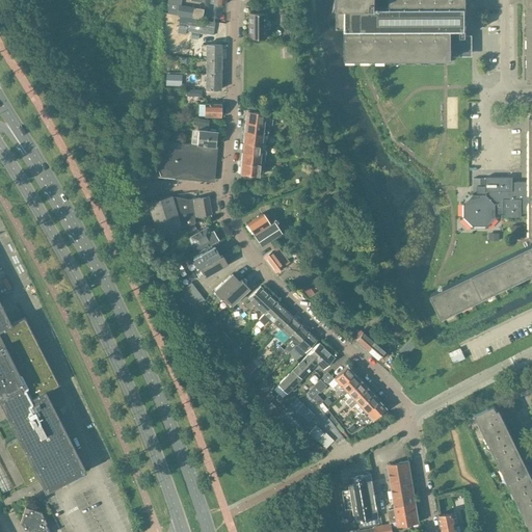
[(194,8),(184,6),(181,5),(181,0),(167,0),(167,1),(166,4),(168,5),(167,15),(177,15),(182,16),(202,20),(203,9),(202,9),(194,7),(194,8)]
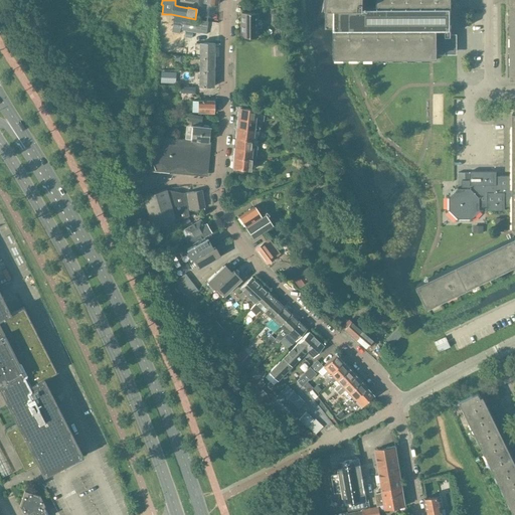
[(452,7),(451,0),(325,0),(325,29),(334,29),(334,56),(335,56),(335,60),(437,59),(437,56),(438,56),(438,52),(454,52),(454,34),(452,34),(452,28),(451,28),(451,7),(452,7)]
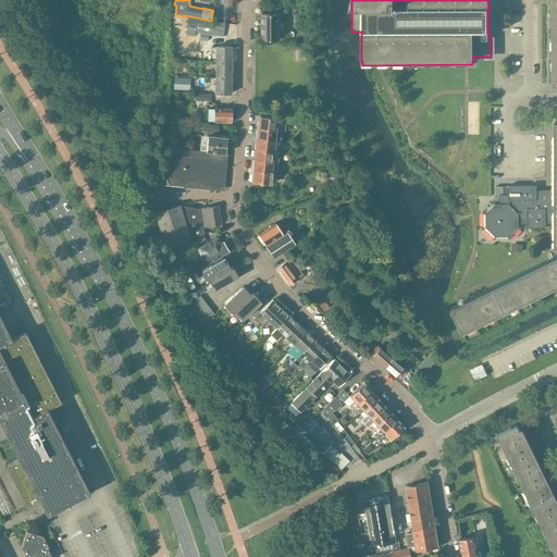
[(260,40),(277,40),(277,14),(260,14),(260,40)]
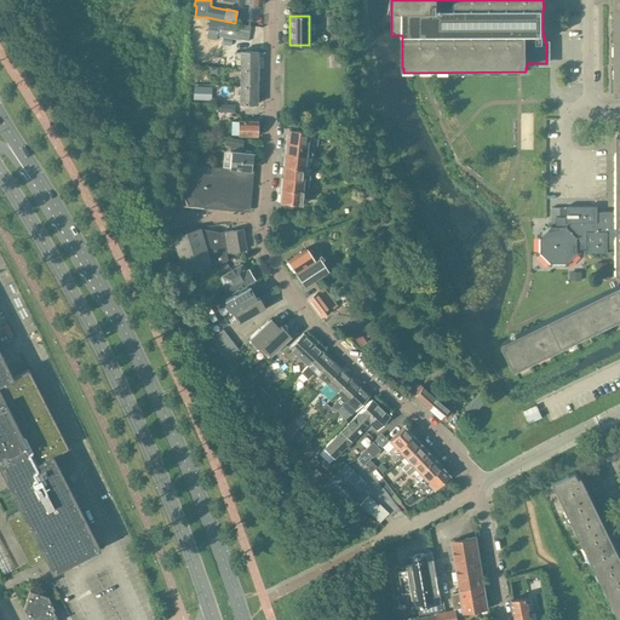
[(219,21),(217,36),(247,41),(250,27),(219,21)]
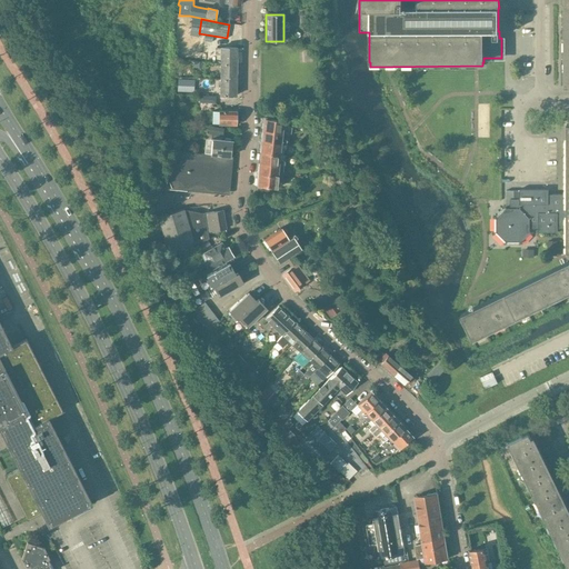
[(211,51),(211,43),(192,41),(191,49),(211,51)]
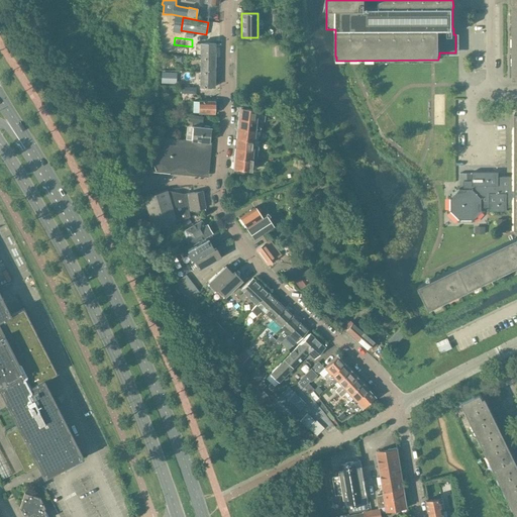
[(216,43),(201,43),(201,52),(201,58),(215,58),(216,43)]
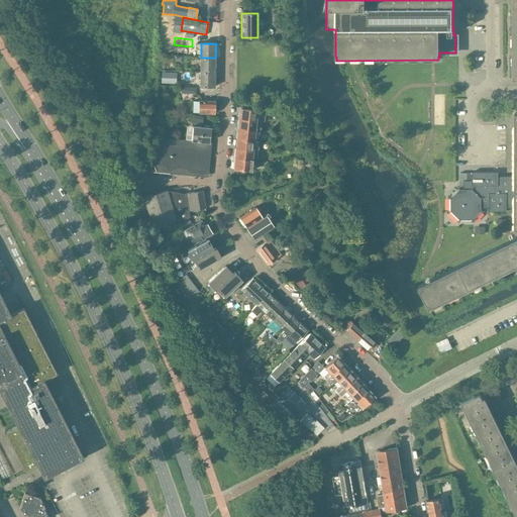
[(171,55),(190,57),(191,52),(188,52),(188,49),(171,48),(171,55)]
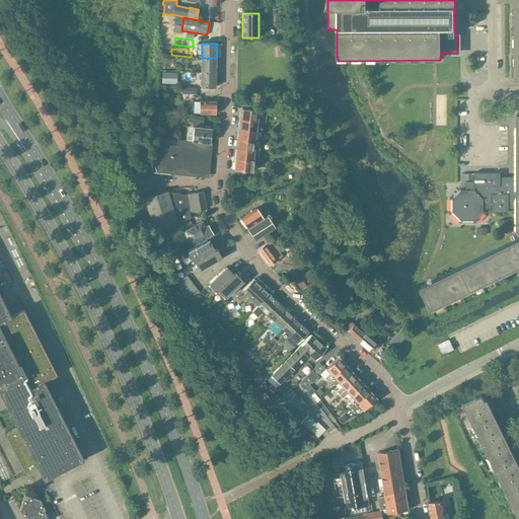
[(216,58),(202,58),(202,62),(201,72),(216,72),(216,58)]
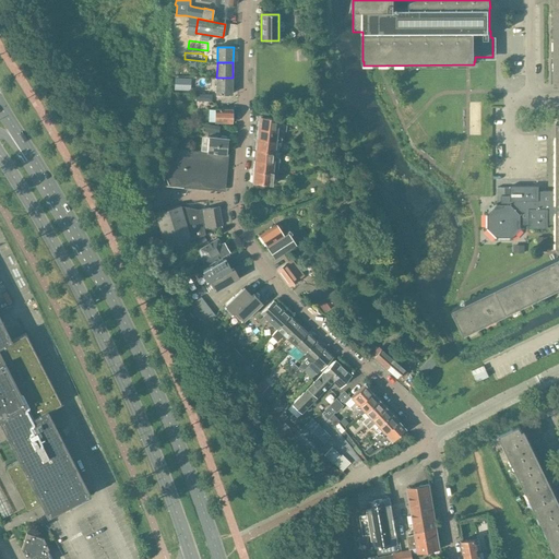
[(233,78),(216,78),(216,93),(223,94),(233,94),(233,78)]
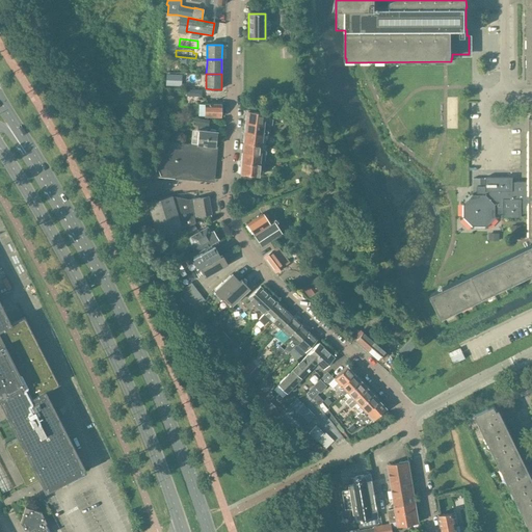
[(167,75),(166,85),(180,85),(181,76),(167,75)]
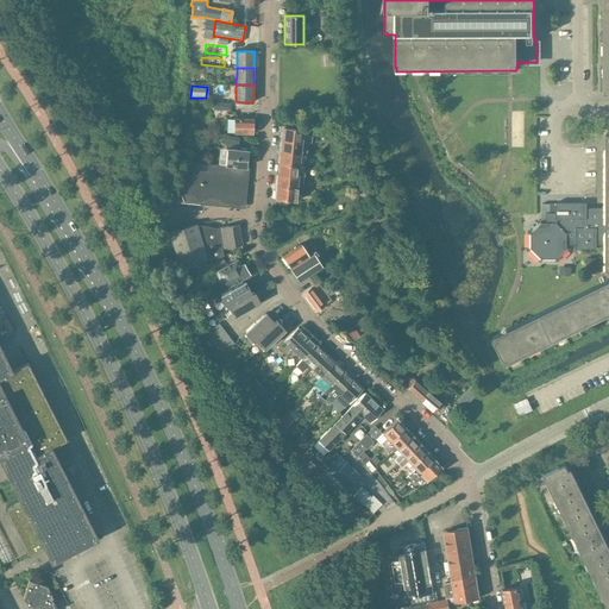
[(252,135),(252,119),(236,119),(236,120),(228,119),(227,133),(234,133),(252,135)]
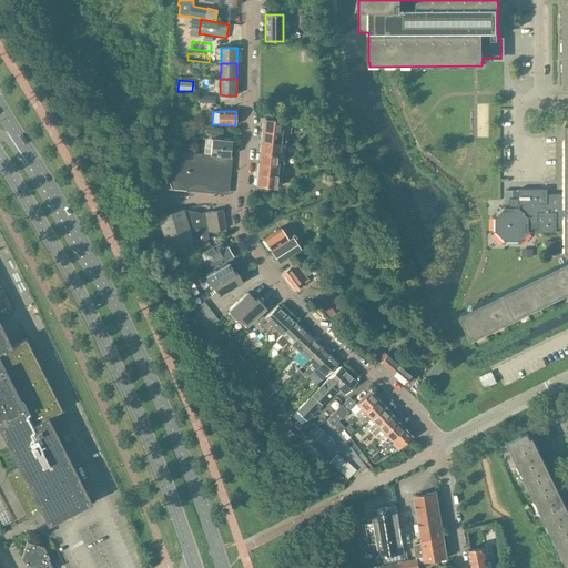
[(326,113),(317,115),(320,128),(328,125),(326,113)]
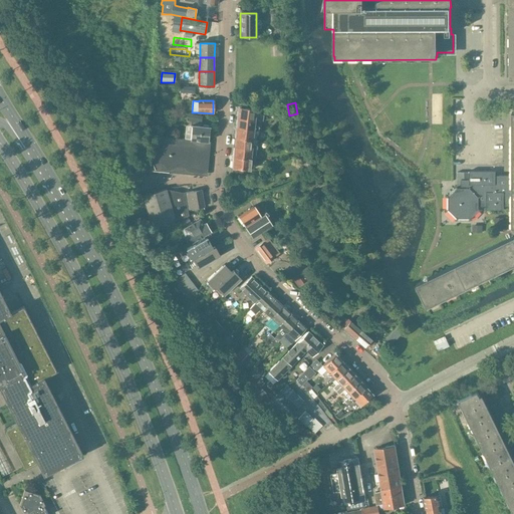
[(258,109),(238,107),(237,112),(236,112),(236,116),(237,117),(253,119),(254,114),(258,114),(258,109)]
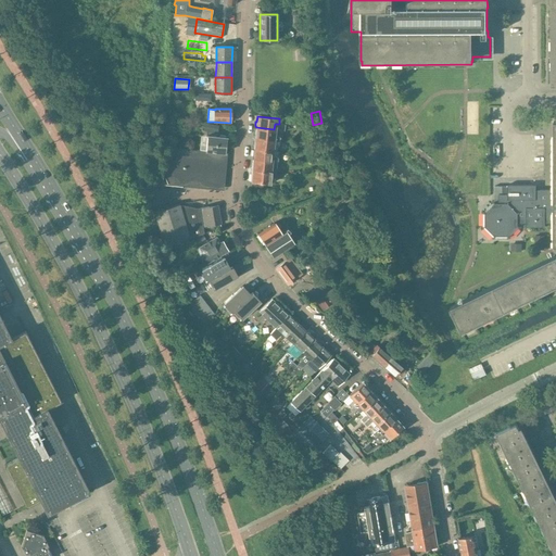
[(555,286),(555,121),(554,121),(554,190),(535,190),(535,186),(507,186),(507,187),(507,193),(507,194),(498,194),(498,203),(495,203),(494,202),(493,202),(494,204),(485,213),(483,212),(483,213),(484,214),(484,226),(483,227),(483,228),(485,227),(494,236),(493,238),(494,238),(495,236),(507,236),(508,238),(509,238),(508,236),(517,227),(518,228),(519,227),(517,226),(517,224),(526,224),(526,227),(545,227),(545,223),(554,223),(554,249),(555,253),(555,255),(451,307),(462,331),(555,286)]
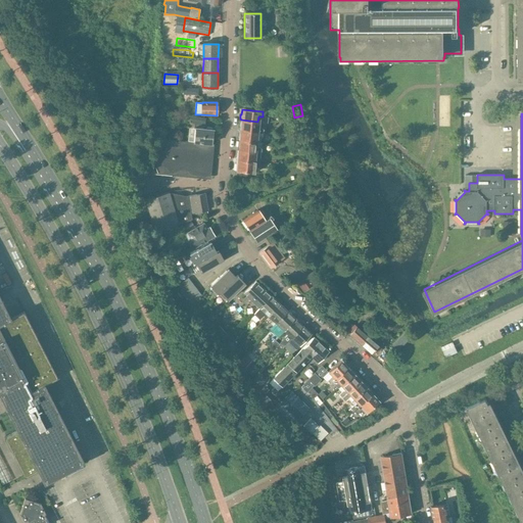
[(497,113),(488,113),(488,123),(497,123),(497,113)]
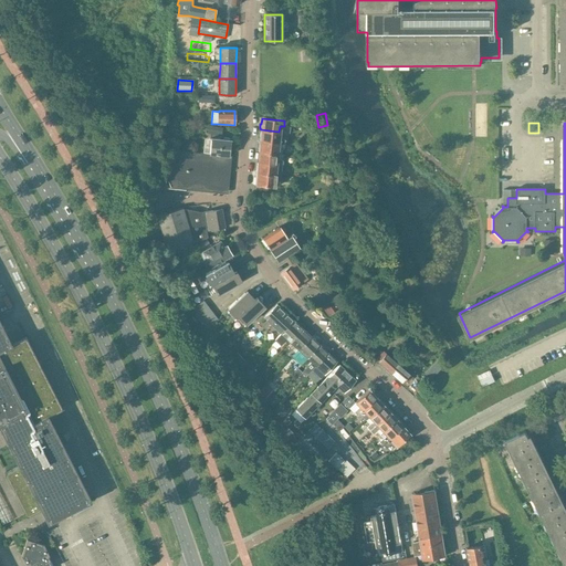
[(209,125),(207,133),(221,136),(222,128),(209,125)]
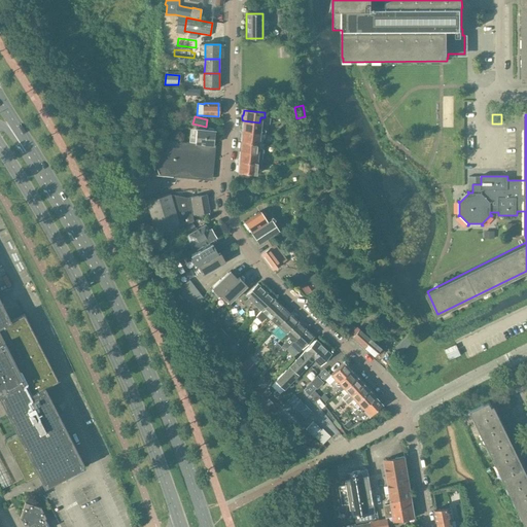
[(308,118),(300,119),(301,128),(309,127),(308,118)]
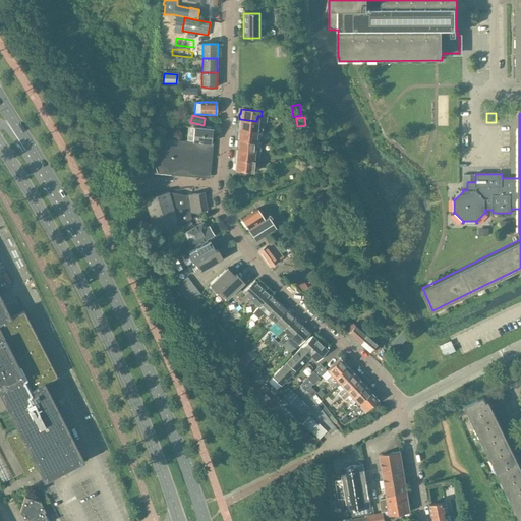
[(256,121),(240,119),(240,121),(238,122),(238,126),(239,127),(239,129),(259,131),(261,127),(256,127),(256,121)]
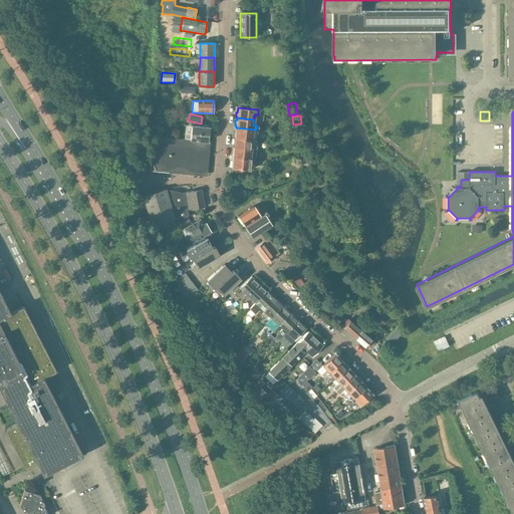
[(192,125),(191,140),(209,142),(210,127),(208,127),(208,125),(203,124),(203,126),(192,125)]
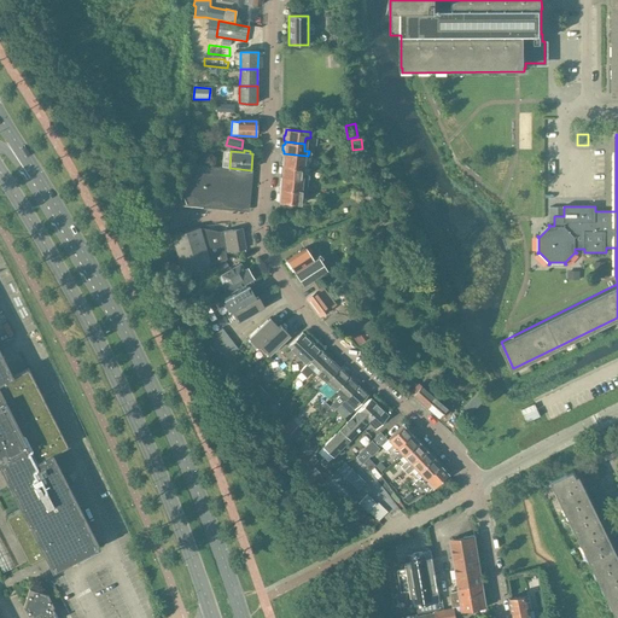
[(308,156),(284,153),(283,159),(281,159),(281,163),(283,165),(302,167),(303,162),(308,162),(308,156)]
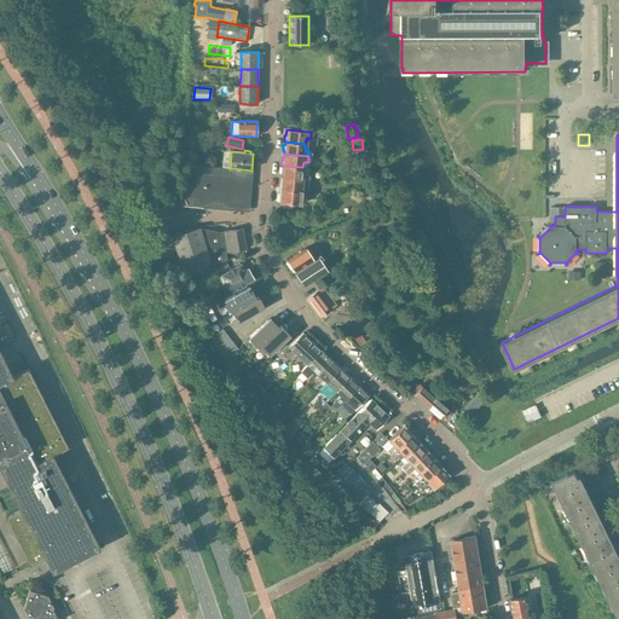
[(366,163),(358,165),(360,175),(369,174),(366,163)]
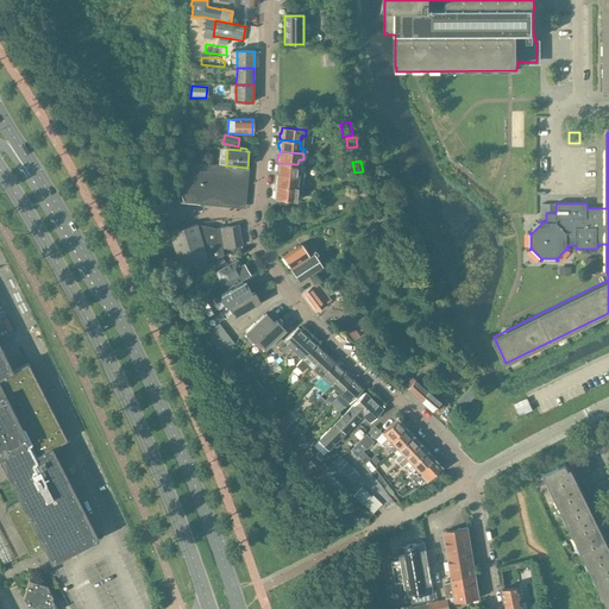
[(188,162),(176,201),(202,205),(224,206),(225,202),(244,205),(248,168),(226,165),(213,164),(188,162)]
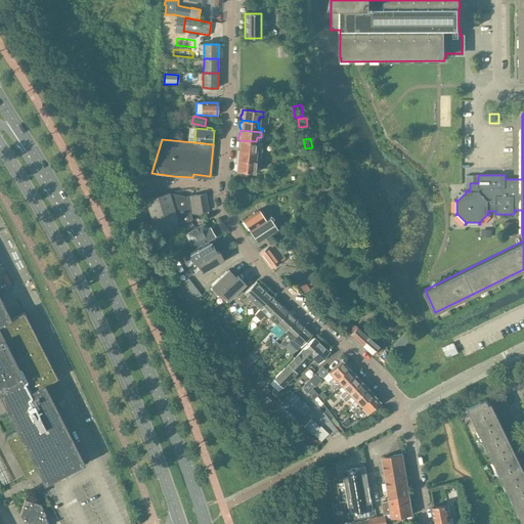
[(256,141),(239,140),(238,142),(237,142),(237,147),(238,148),(238,150),(259,153),(260,147),(256,147),(256,141)]
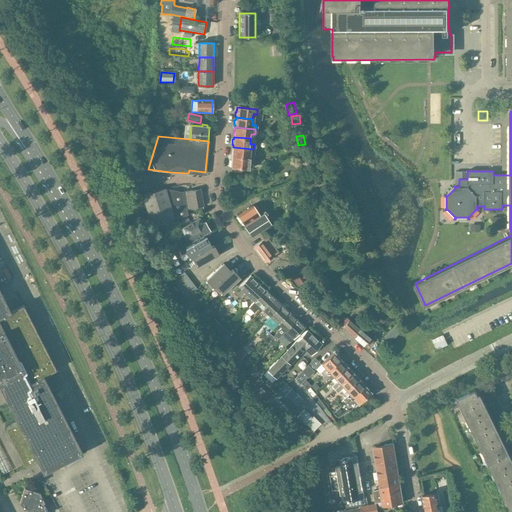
[(253,153),(253,149),(233,147),(232,150),(231,150),(231,154),(232,155),(232,157),(248,158),(252,159),(253,153)]
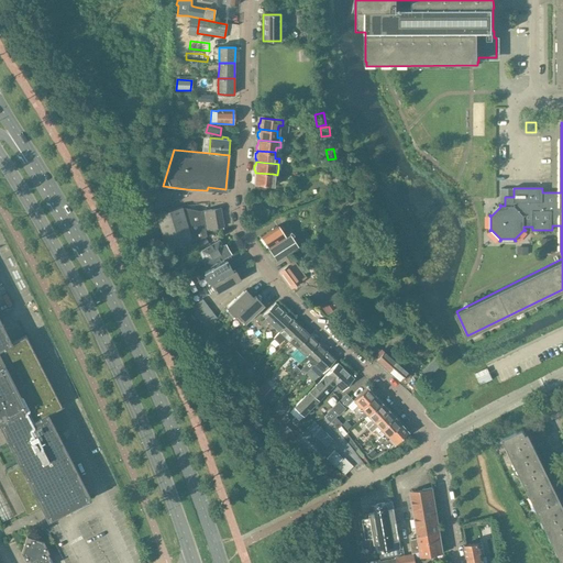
[(349,180),(348,168),(334,169),(335,183),(349,180)]
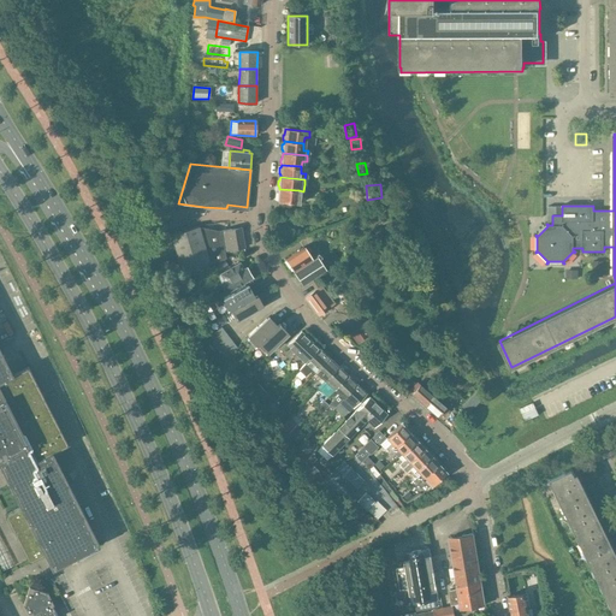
[(302,203),(303,191),(298,190),(279,189),(278,189),(277,193),(278,193),(278,196),(277,196),(277,201),(302,203)]
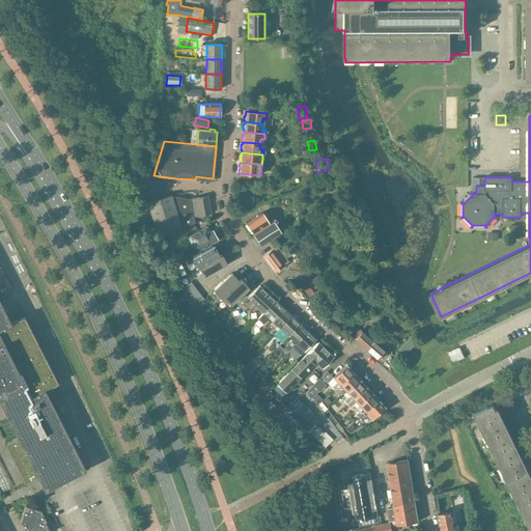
[(211,214),(207,196),(190,199),(191,200),(189,201),(174,198),(172,198),(171,195),(147,202),(157,234),(194,223),(193,217),(211,214)]
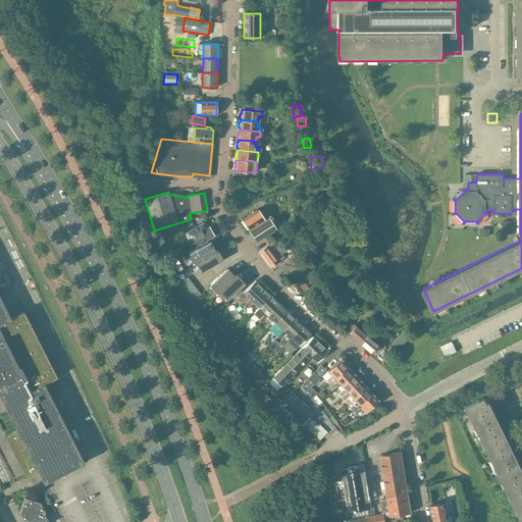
[(274,228),(268,219),(265,221),(257,209),(242,220),(256,242),(274,228)]
